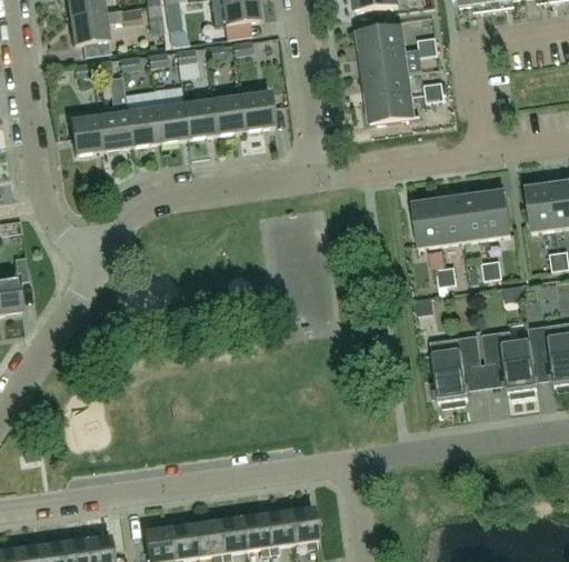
[(68,0),(70,14),(103,10),(101,0),(68,0)]
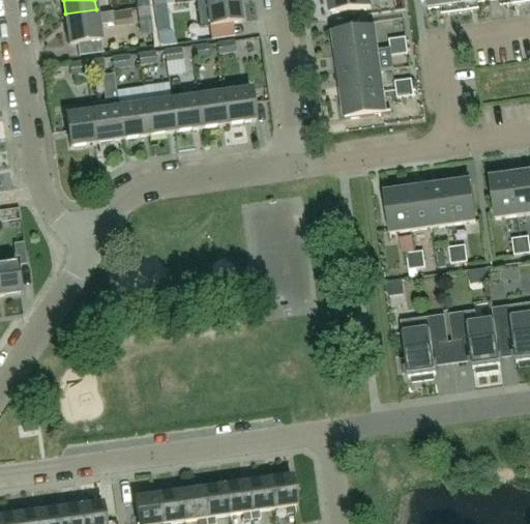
[(240,17),(238,0),(206,0),(209,21),(240,17)]
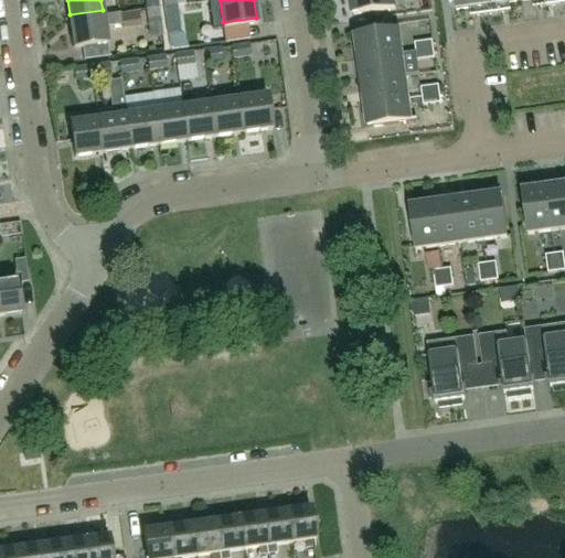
[(395,3),(395,0),(351,0),(353,11),(354,11),(354,10),(395,3)]
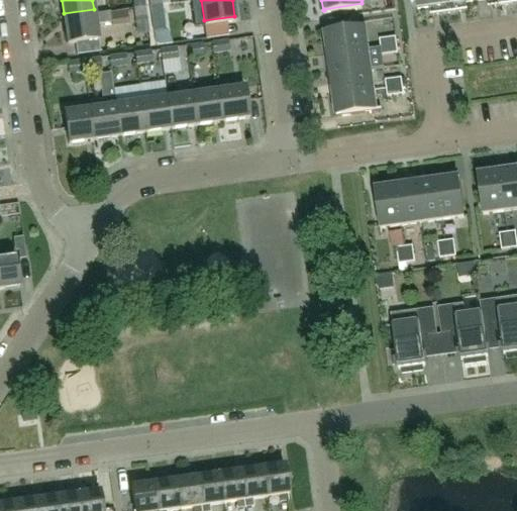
[(417,0),(418,4),(430,2),(431,9),(431,10),(431,11),(468,6),(468,5),(467,5),(466,0),(489,0),(489,2),(489,3),(505,0),(417,0)]
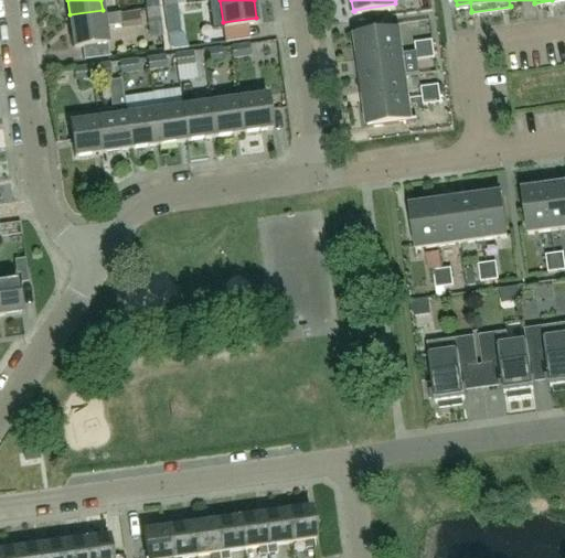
[(158,2),(146,4),(149,31),(162,30),(158,2)]
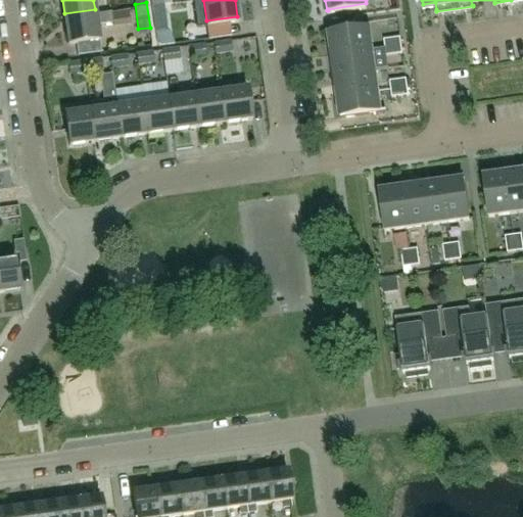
[(111,7),(95,9),(64,13),(67,40),(76,38),(78,50),(101,47),(97,19),(112,17),(111,7)]
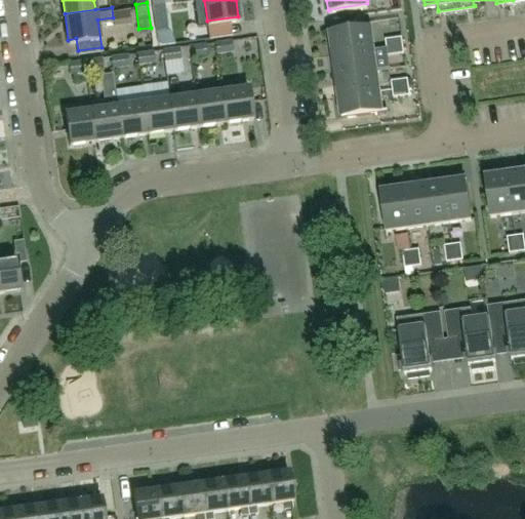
[(165,8),(154,10),(156,27),(167,26),(165,8)]
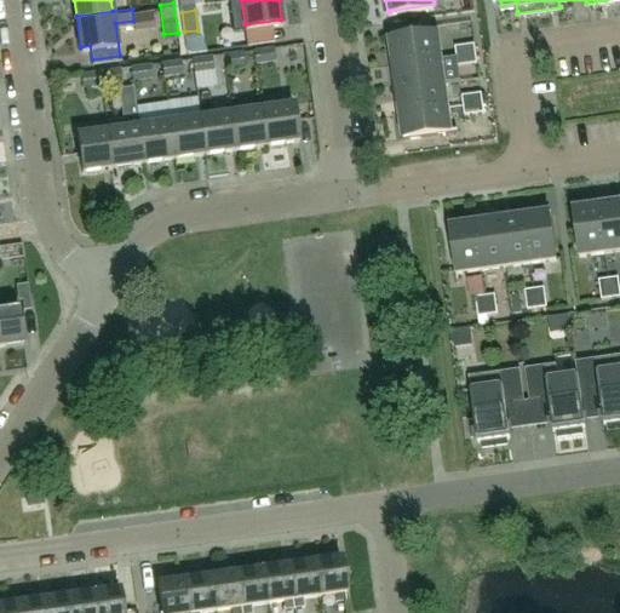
[(394,59),(441,53),(437,28),(391,34),(391,33),(390,33),(394,59)]
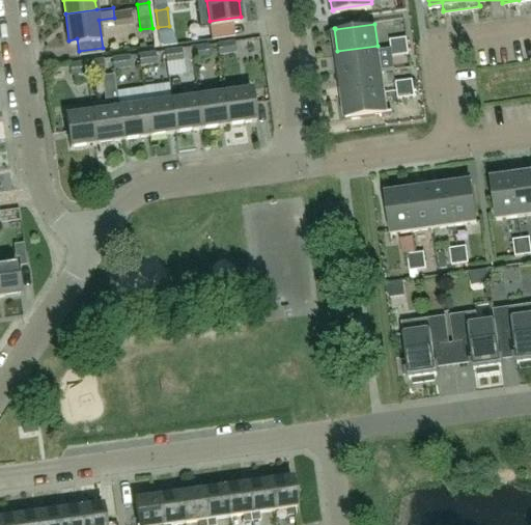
[(391,44),(408,42),(407,33),(390,35),(391,44)]
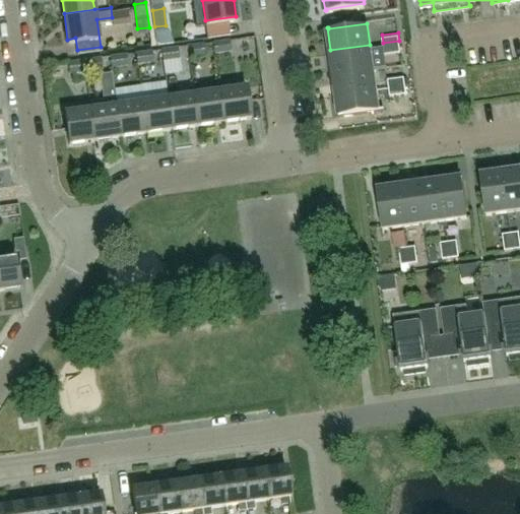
[(212,38),(212,39),(213,49),(230,47),(229,35),(212,38)]
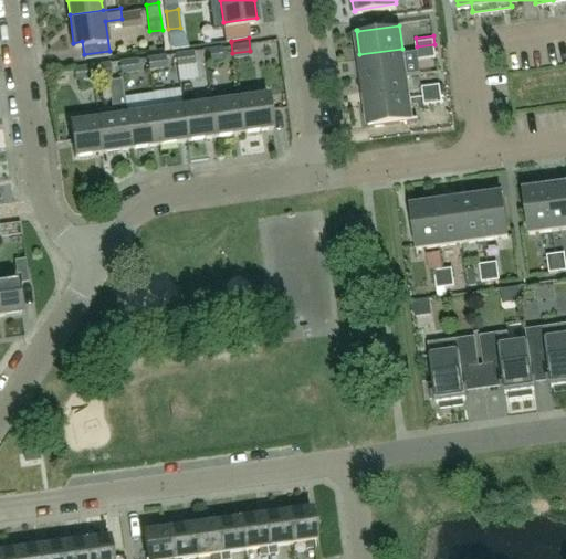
[(202,44),(202,45),(205,56),(222,54),(220,42),(202,44)]
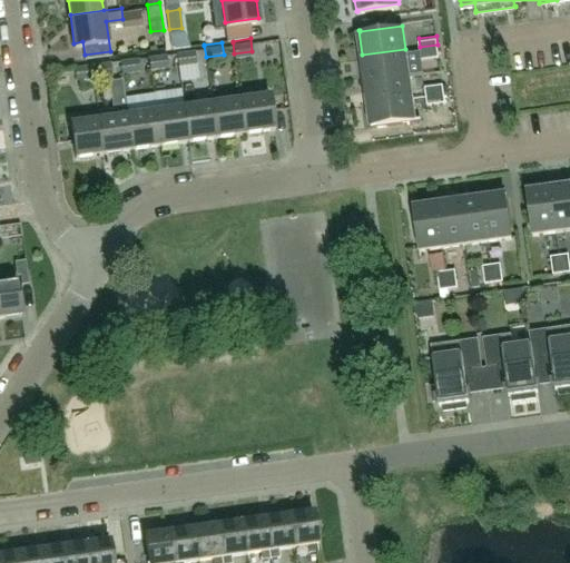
[(421,56),(439,53),(438,45),(420,47),(421,56)]
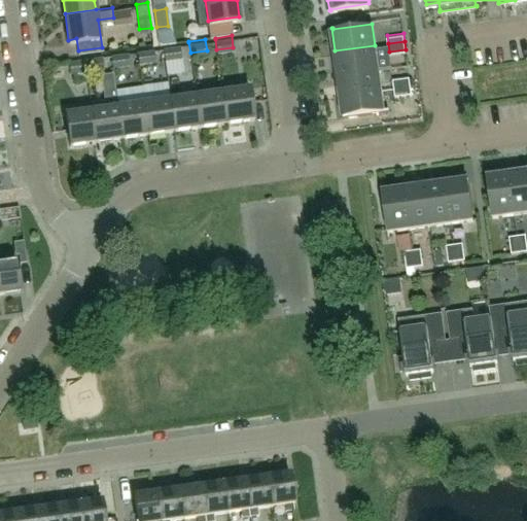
[(163,45),(165,57),(180,55),(179,42),(163,45)]
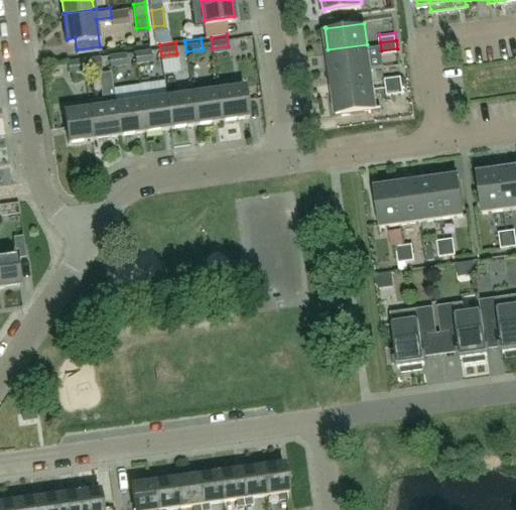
[(331,71),(370,65),(367,44),(328,49),(331,71)]
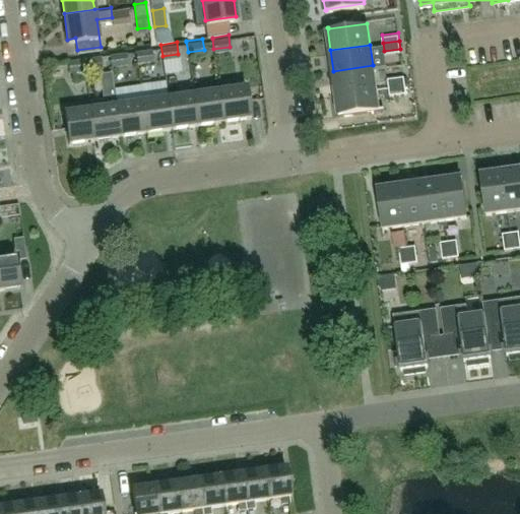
[(133,48),(136,58),(136,60),(152,57),(150,46),(133,48)]
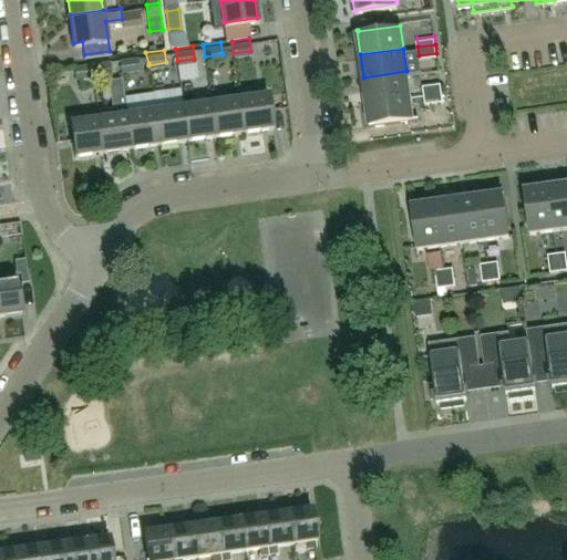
[(138,66),(136,53),(119,55),(121,69),(138,66)]
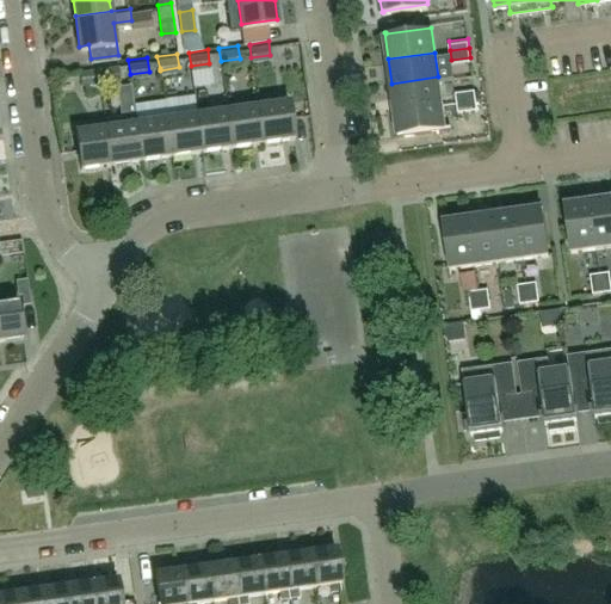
[(119,75),(117,63),(117,62),(98,65),(99,78),(119,75)]
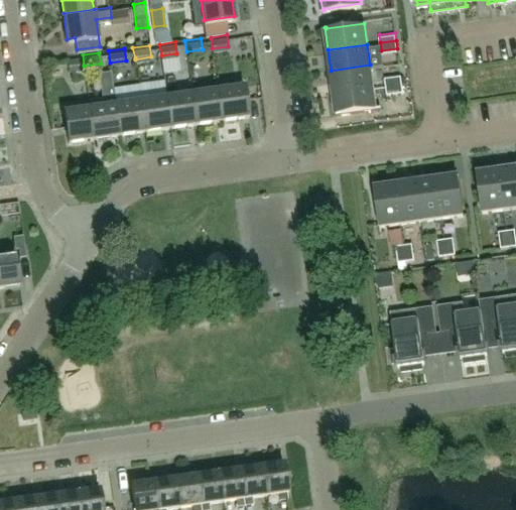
[(69,68),(84,66),(83,54),(67,56),(69,68)]
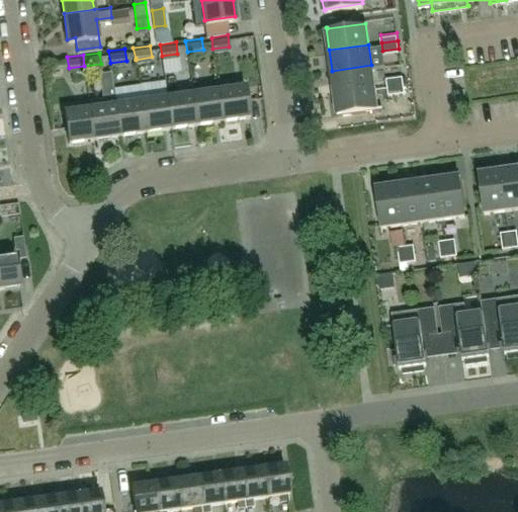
[(335,91),(374,86),(371,65),(332,71),(335,91)]
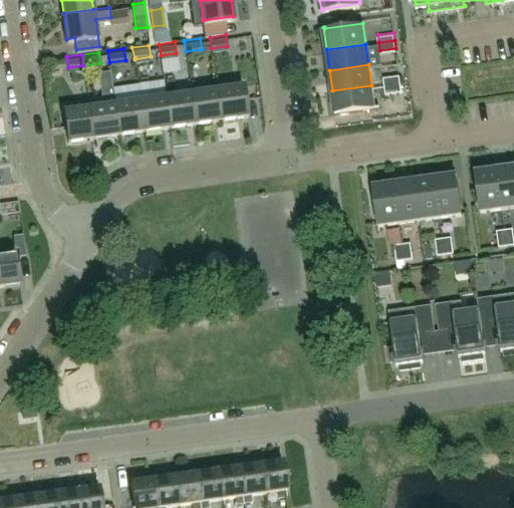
[(400,72),(383,74),(384,83),(401,80),(400,72)]
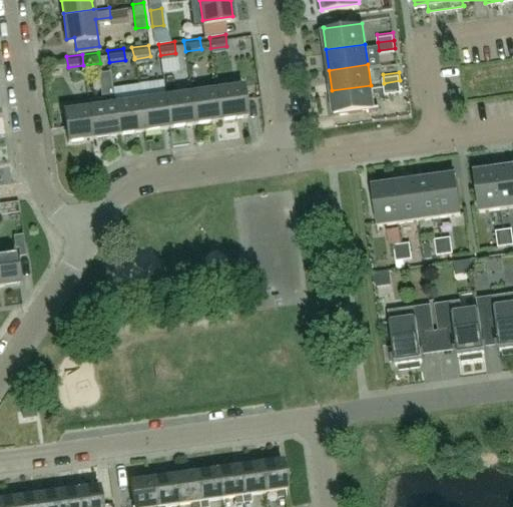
[(400,80),(384,83),(385,91),(401,88),(400,80)]
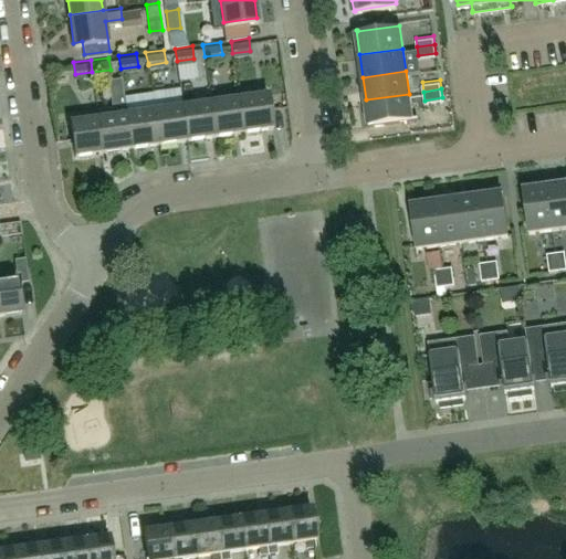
[(238,94),(243,128),(272,124),(266,90),(238,94)]
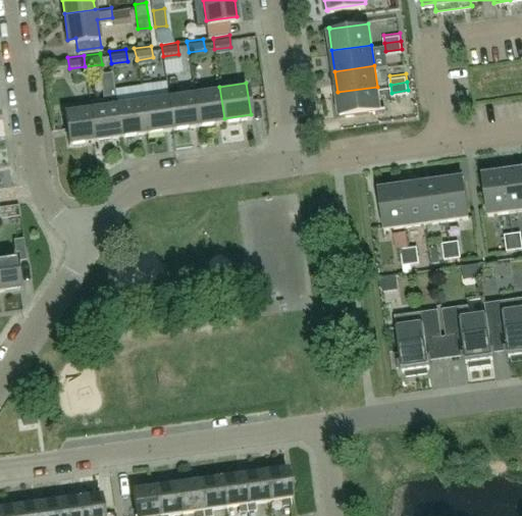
[(224,118),(219,87),(194,90),(198,121),(224,118)]
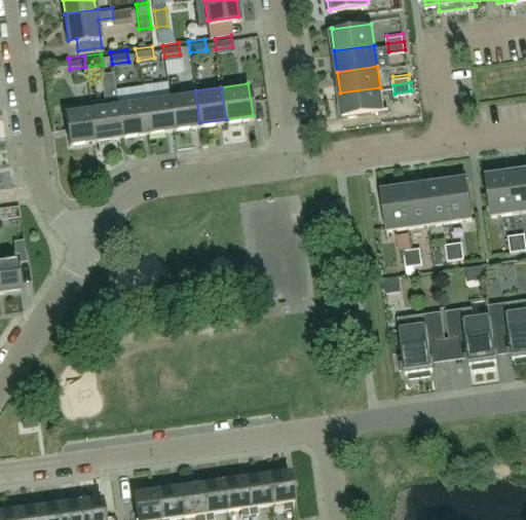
[(380,87),(340,93),(343,114),(388,108),(388,106),(382,107),(380,87)]
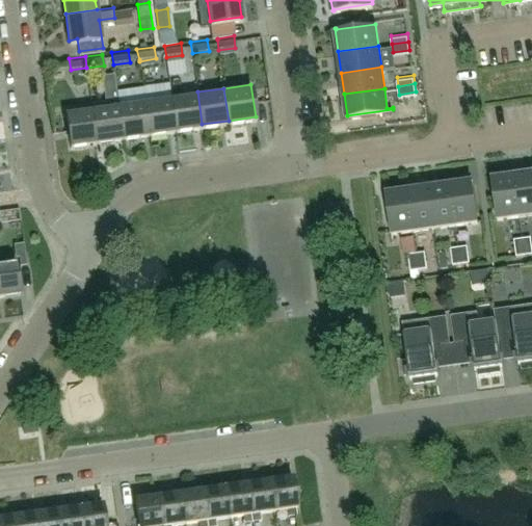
[(202,124),(197,91),(171,96),(176,128),(202,124)]
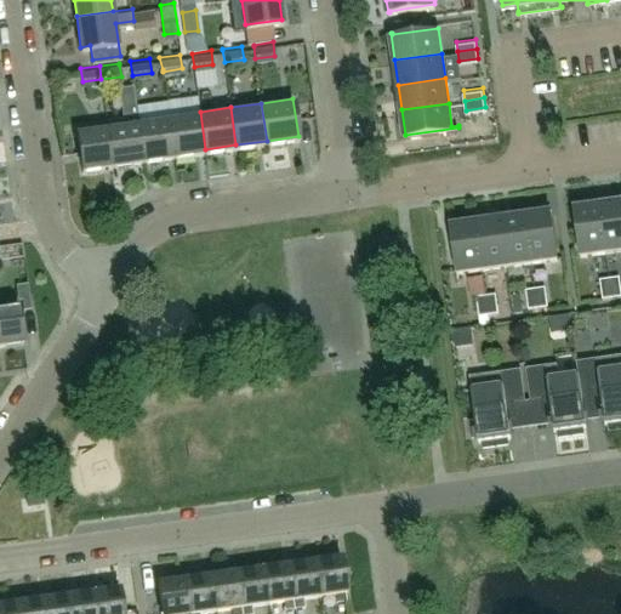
[(205,149),(200,112),(169,117),(175,154),(205,149)]
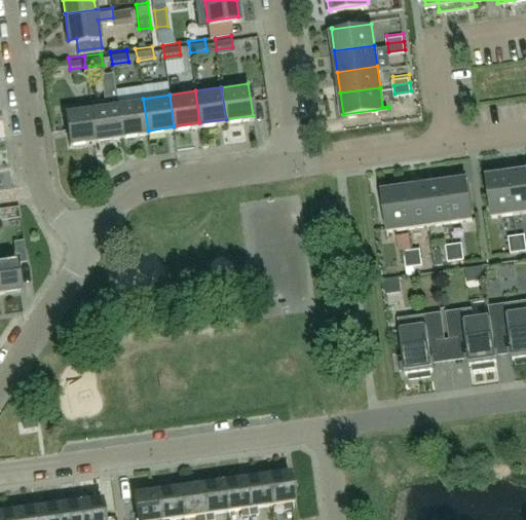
[(148,131),(143,99),(117,102),(121,134),(148,131)]
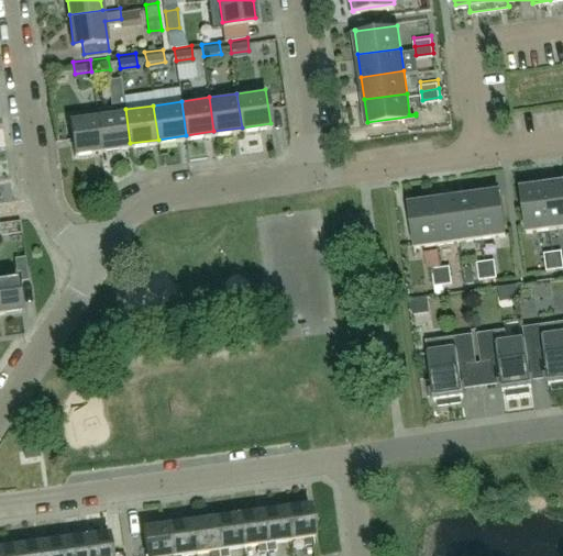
[(98,113),(102,147),(130,143),(125,109),(98,113)]
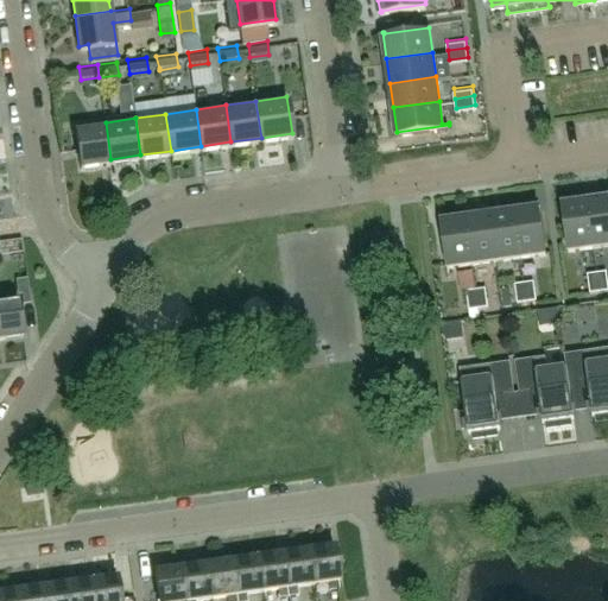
[(111,159),(106,122),(75,126),(80,164),(111,159)]
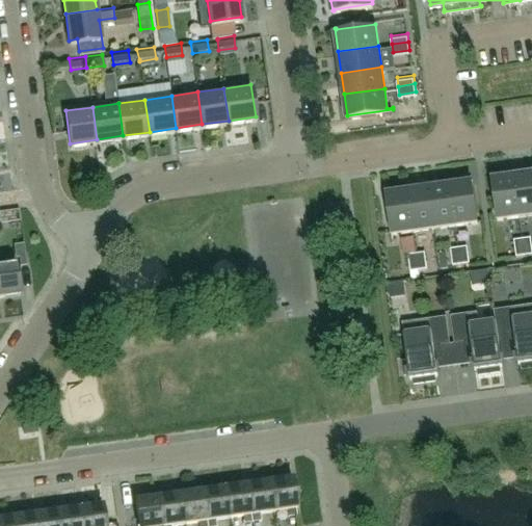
[(519,213),(531,211),(531,169),(513,173),(519,213)]
